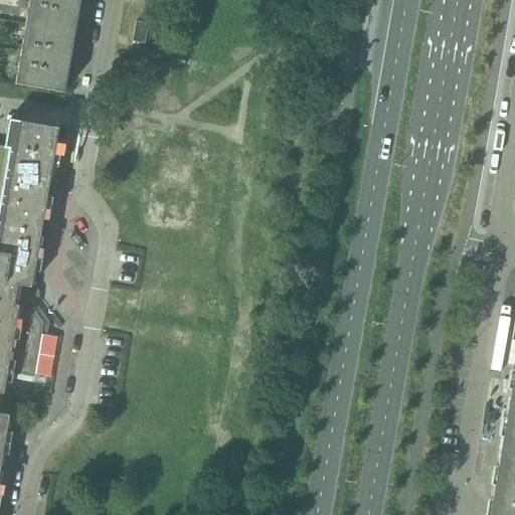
[(29,0),(26,23),(74,32),(79,7),(66,5),(67,1),(82,4),(82,0),(29,0)]
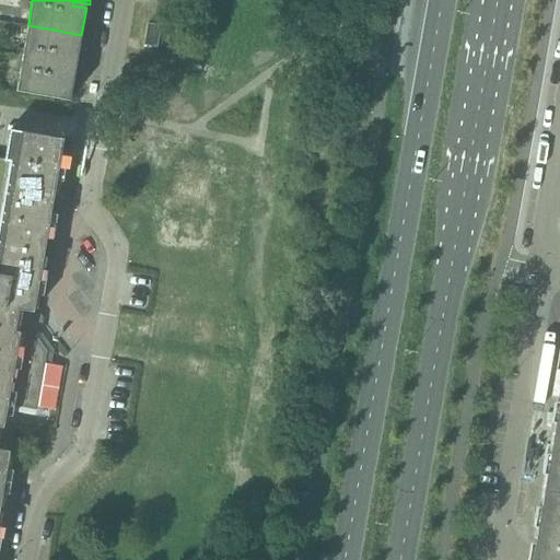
[(144,45),(158,47),(161,25),(148,23),(144,45)]
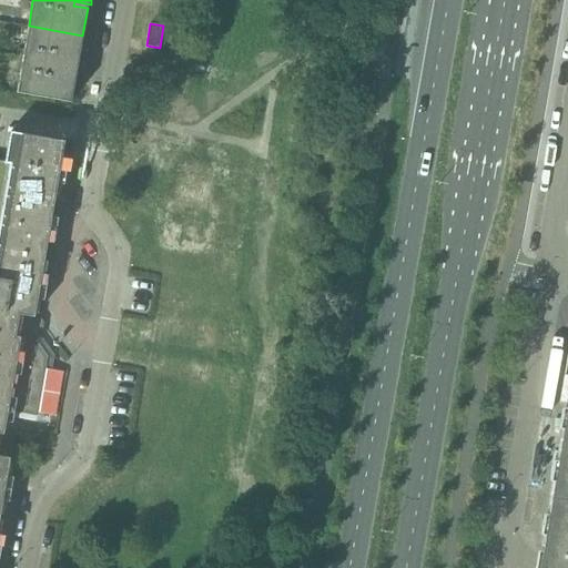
[(82,36),(29,26),(17,93),(71,102),(75,74),(79,72),(80,68),(63,64),(64,60),(78,62),(82,36)]
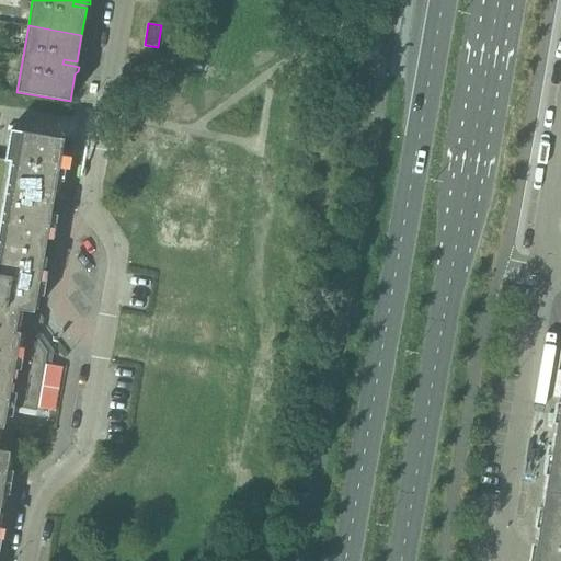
[(0,427),(3,428),(8,405),(37,410),(47,353),(36,336),(27,334),(30,323),(31,313),(33,313),(64,139),(22,133),(10,130),(6,159),(0,158),(0,427)]
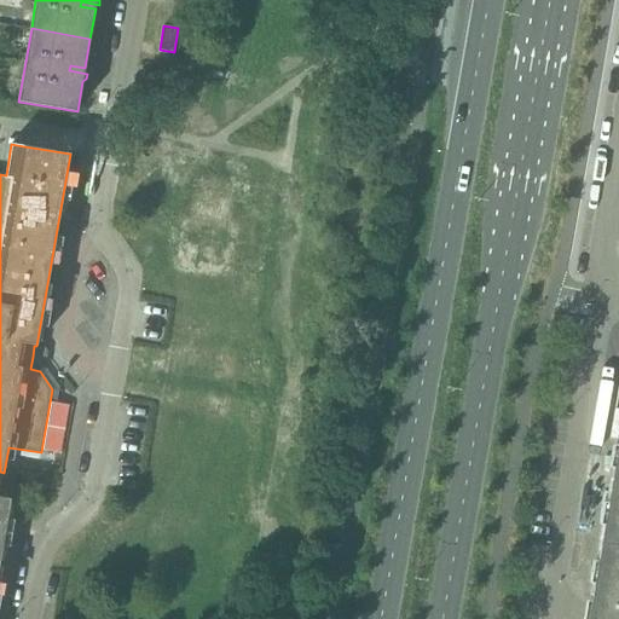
[(618,618),(618,428),(585,618),(618,618)]
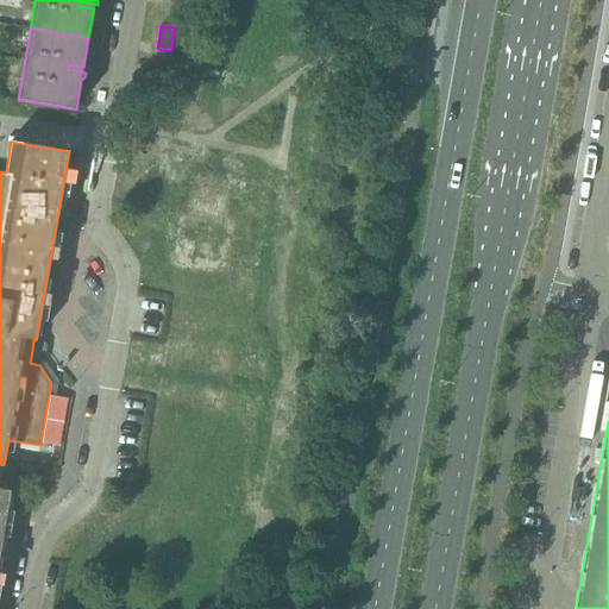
[(0,548),(10,491),(0,489),(0,548)]
